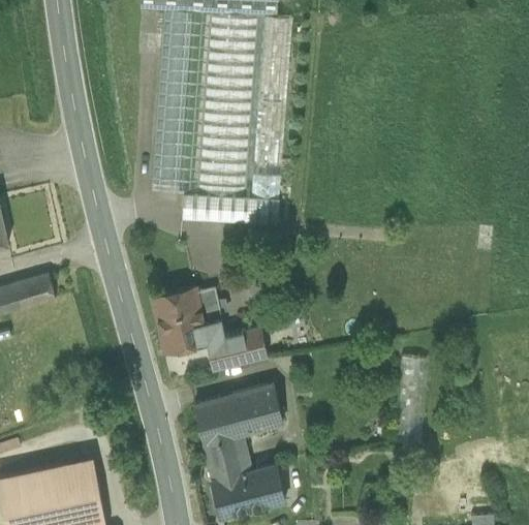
[(277,0),(141,0),(141,11),(163,12),(276,21),(277,0)]
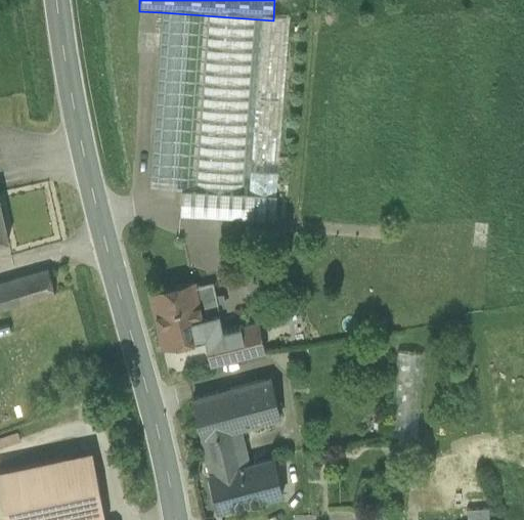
[(290,22),(273,20),(162,12),(148,191),(181,193),(179,219),(274,225),(290,22)]
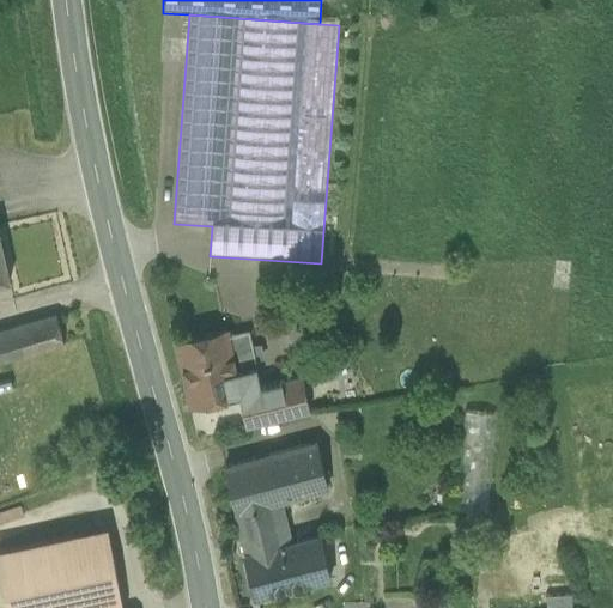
[(0,233),(0,283),(11,280),(0,233)]
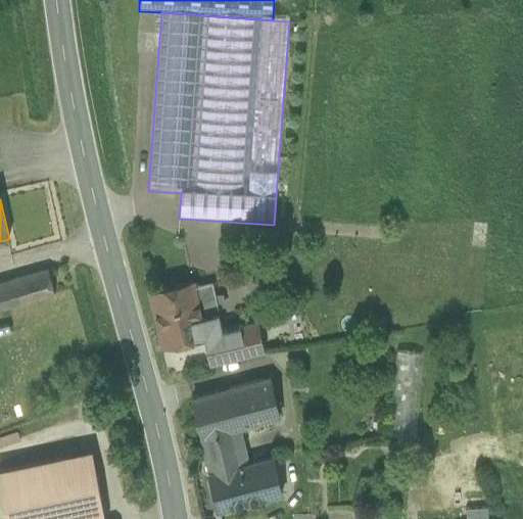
[(47,269),(0,282),(0,309),(54,294),(47,269)]
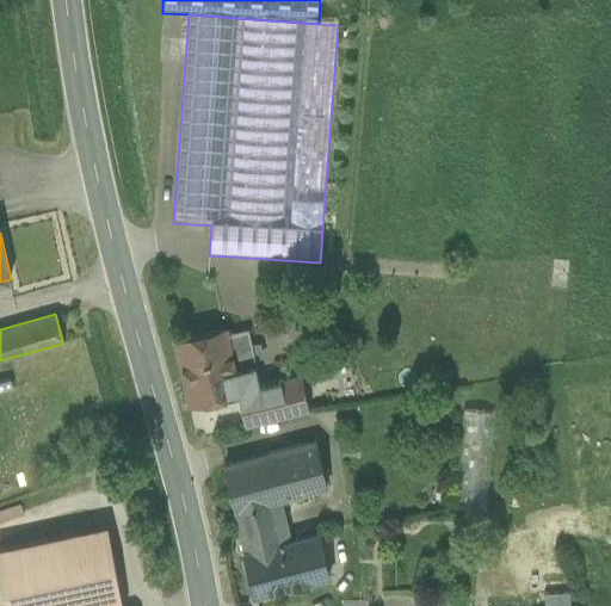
[(227,338),(226,333),(176,345),(190,407),(239,394),(246,430),(308,415),(300,378),(258,389),(245,333),(227,338)]
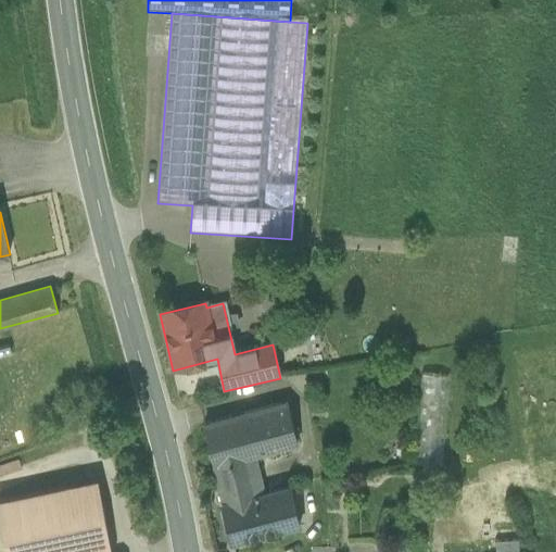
[(452,376),(422,373),(415,464),(444,466),(452,376)]
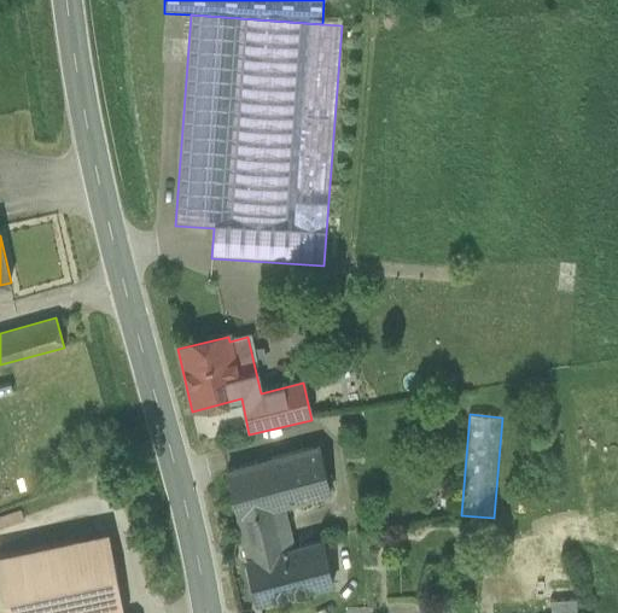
[(319,453),(287,460),(296,490),(281,494),(285,508),(331,496),(319,453)]
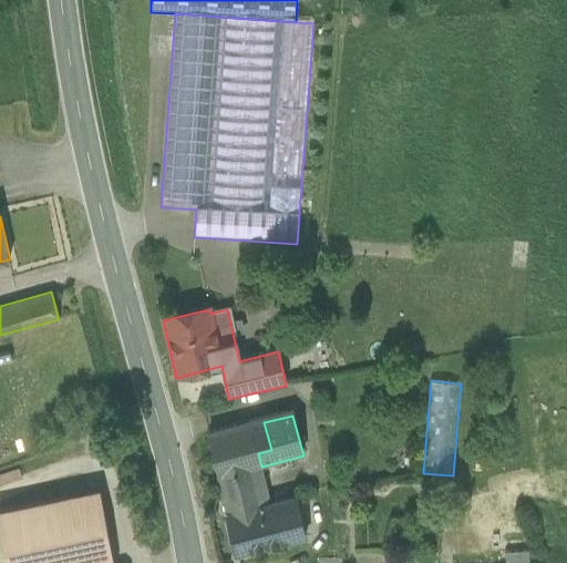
[(264,422),(208,437),(228,518),(269,508),(260,467),(261,467),(258,453),(271,450),(264,422)]
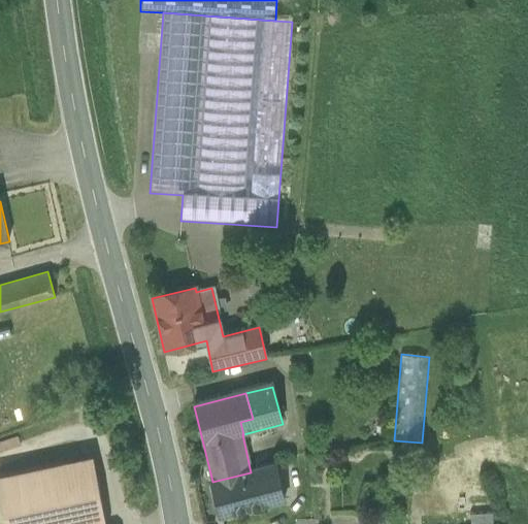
[(421,447),(408,446),(407,458),(420,459),(421,447)]
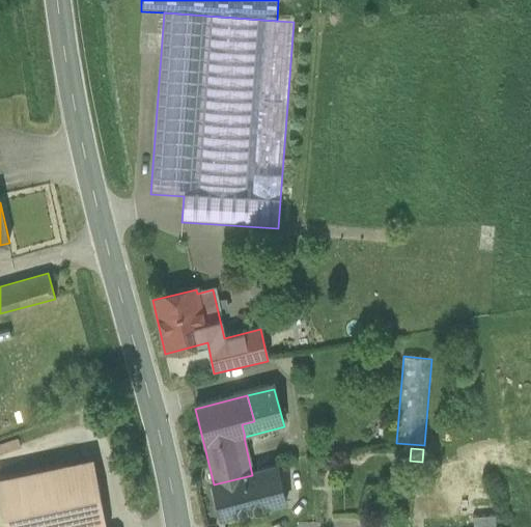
[(106,526),(93,461),(0,478),(0,503),(4,526),(106,526)]
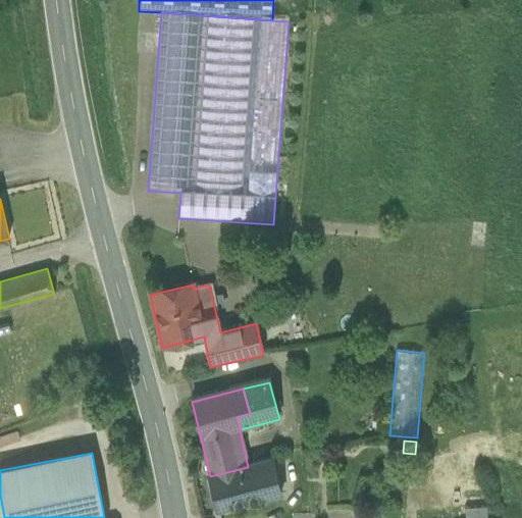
[(248,467),(210,476),(219,512),(280,497),(271,461),(248,467)]
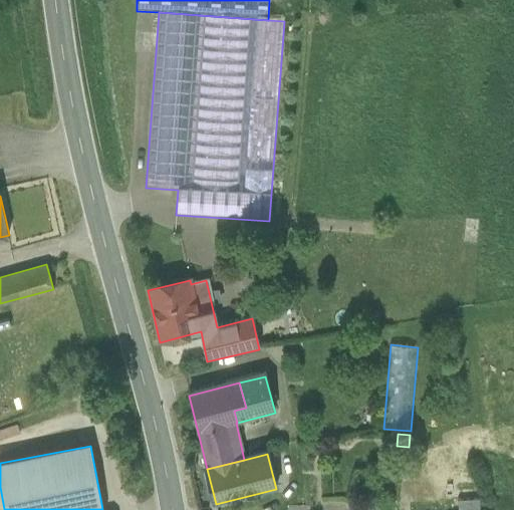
[(456,487),(457,501),(477,499),(476,485),(456,487)]
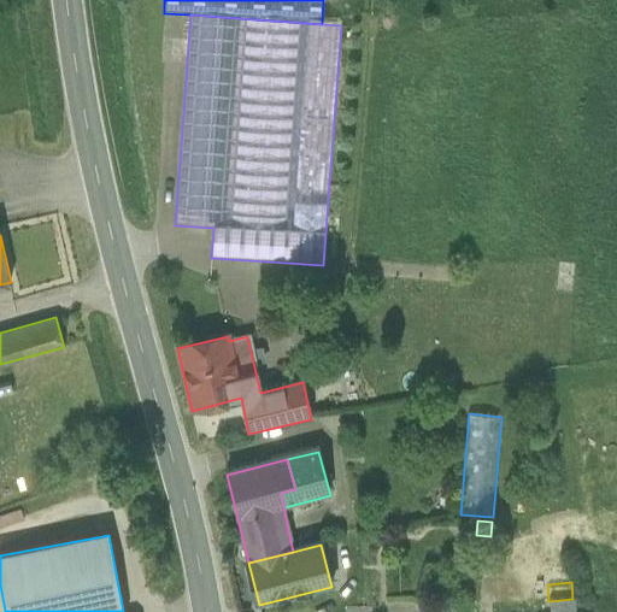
[(573,599),(548,601),(550,611),(575,611),(575,599),(573,599)]
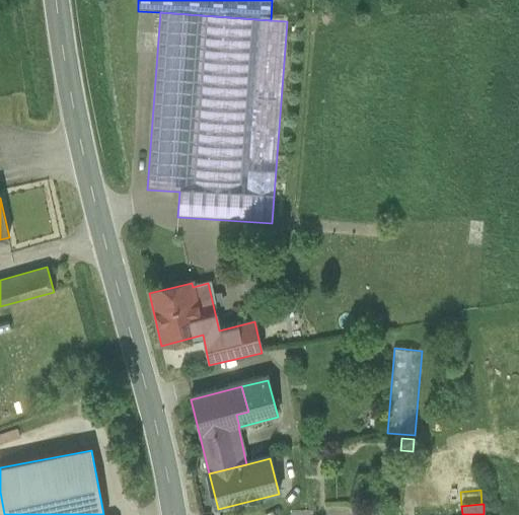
All buildings are outlined.
